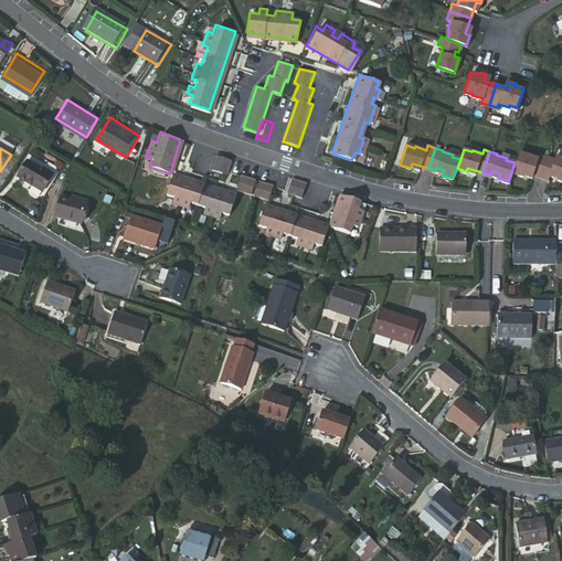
[(515,162),(511,172),(520,175),(522,170),(539,176),(544,155),(537,152),(536,157),(526,154),(525,156),(517,152),(515,162)]
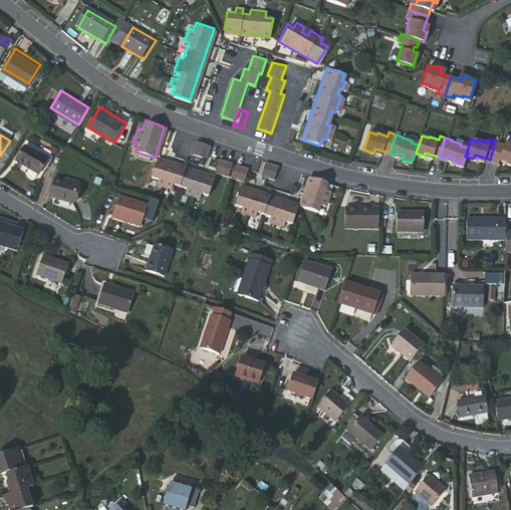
[(495,141),(490,160),(498,162),(499,158),(505,160),(504,162),(510,163),(510,142),(503,140),(502,143),(495,141)]
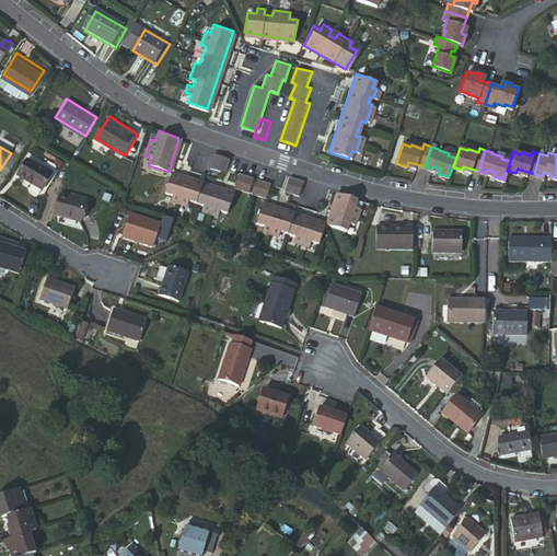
[(211,159),(208,171),(221,174),(225,163),(211,159)]
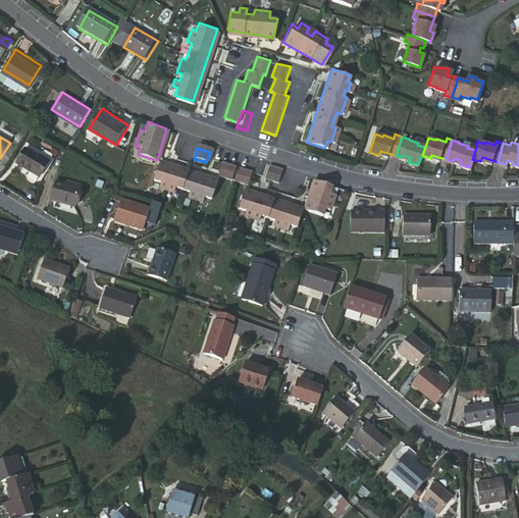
[(52,164),(40,157),(28,149),(19,164),(43,178),(52,164)]
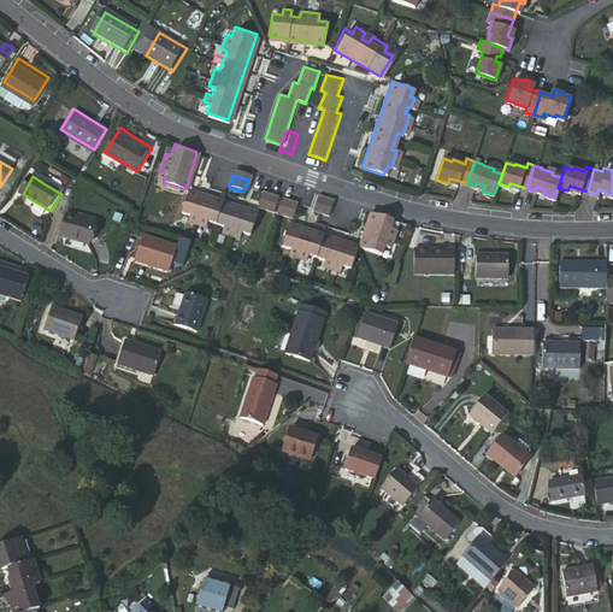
[(51,181),(47,186),(62,194),(64,189),(51,181)]
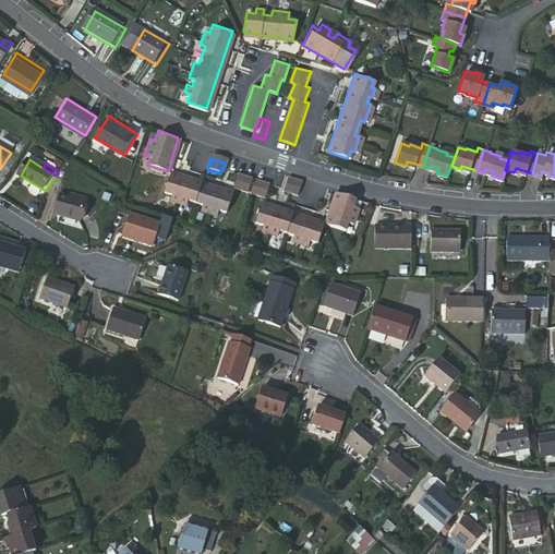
[(238,167),(233,183),(246,187),(252,171),(238,167)]
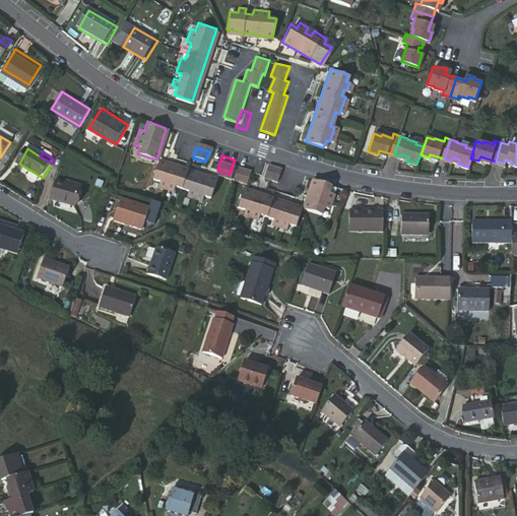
[(157,159),(151,181),(157,182),(155,188),(171,192),(172,186),(187,191),(185,198),(199,203),(201,196),(208,198),(214,179),(157,159)]
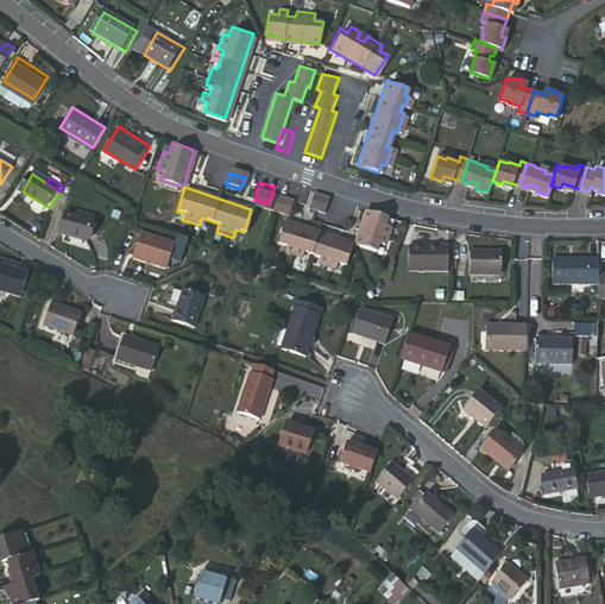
[(278,189),(273,205),(289,211),(295,194),(278,189)]
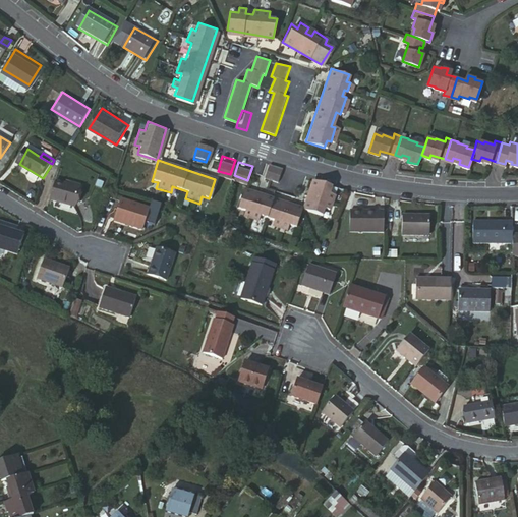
[(278,181),(281,168),(268,163),(263,177),(278,181)]
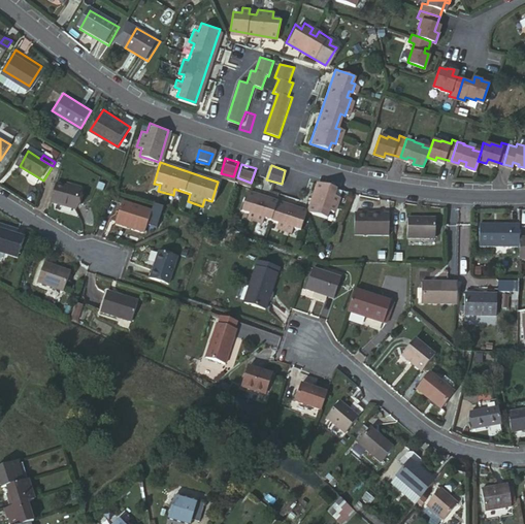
[(81,188),(57,182),(52,202),(75,208),(81,188)]
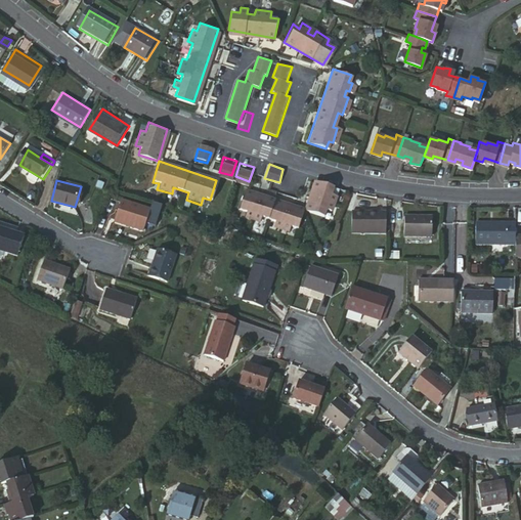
[(332,193),(334,186),(328,184),(314,180),(304,210),(323,217),(326,209),(331,211),(336,196),(332,193)]
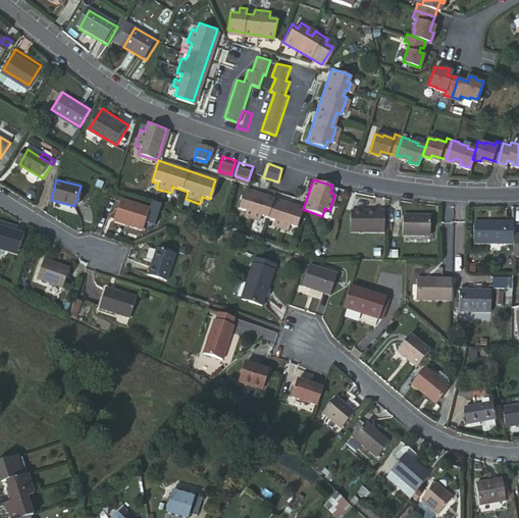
[(242,188),(236,208),(244,210),(241,216),(257,221),(258,214),(272,219),(270,225),(284,230),(288,223),(296,226),(301,208),(242,188)]
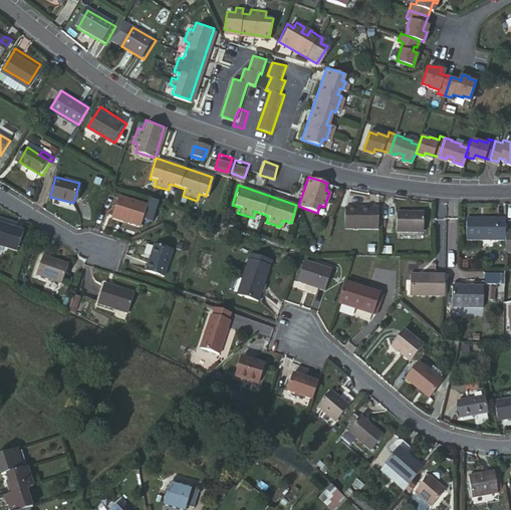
[(141,231),(150,211),(123,198),(114,216),(129,223),(128,225),(141,231)]
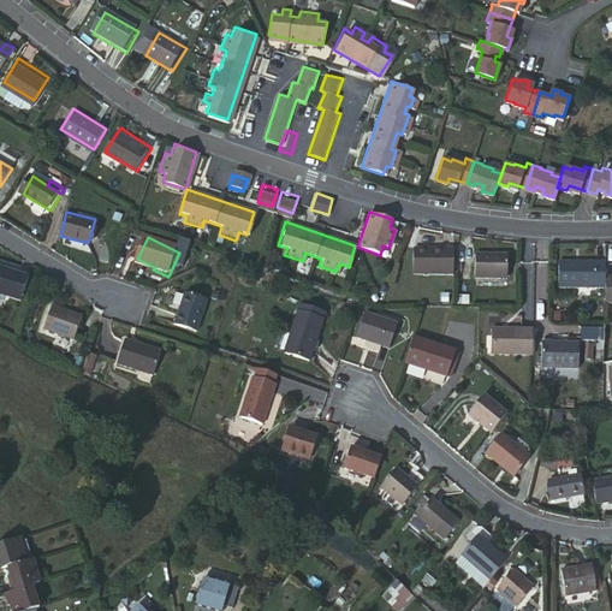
[(453,272),(455,244),(414,244),(413,272),(453,272)]
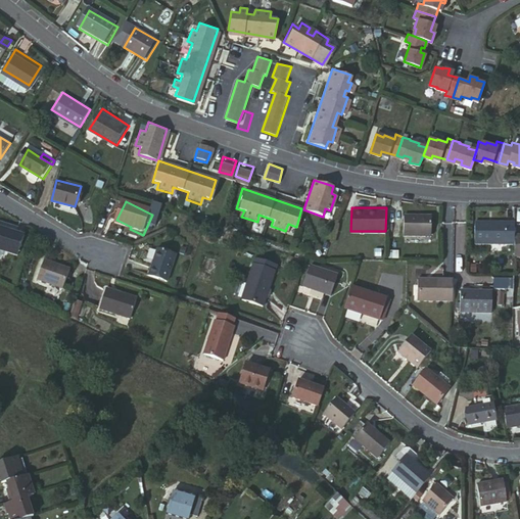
[(403,214),(403,233),(431,234),(432,214),(403,214)]
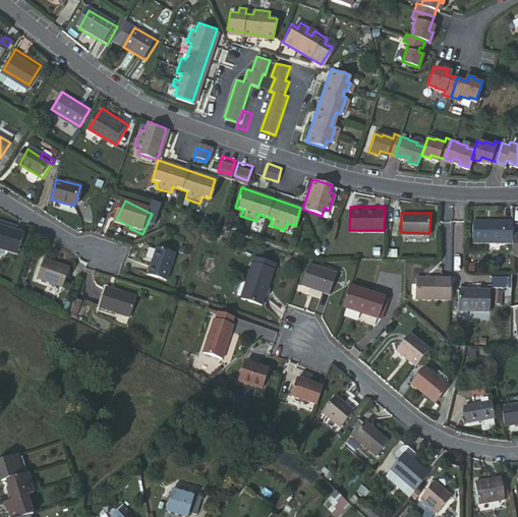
[(0,215),(0,221),(17,231),(20,225),(0,215)]
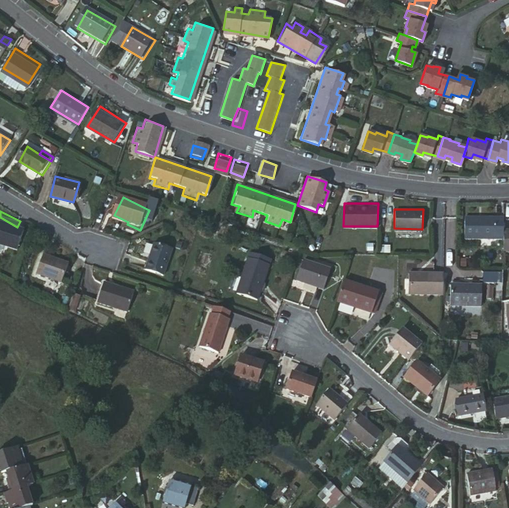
[(504,228),(504,213),(464,213),(464,235),(503,235),(504,228)]
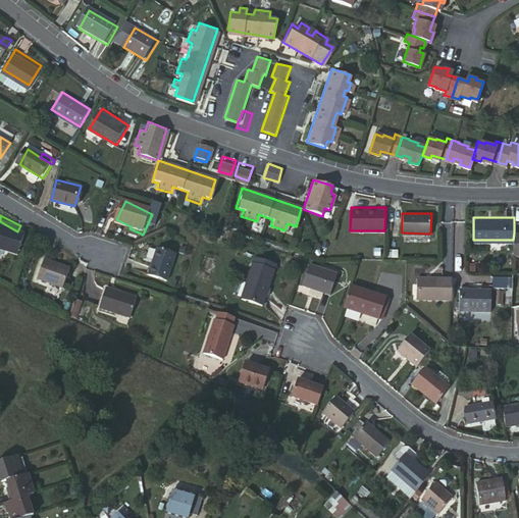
[(17,231),(0,221),(0,247),(16,255),(27,235),(17,231)]
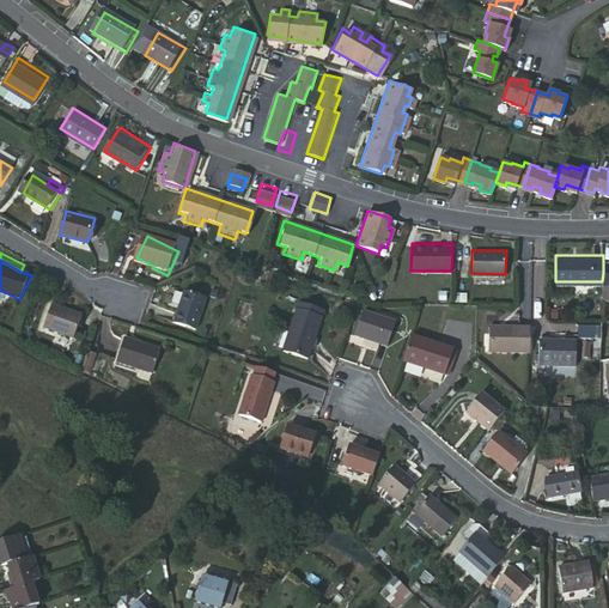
[(188,291),(177,323),(198,330),(208,297),(188,291)]
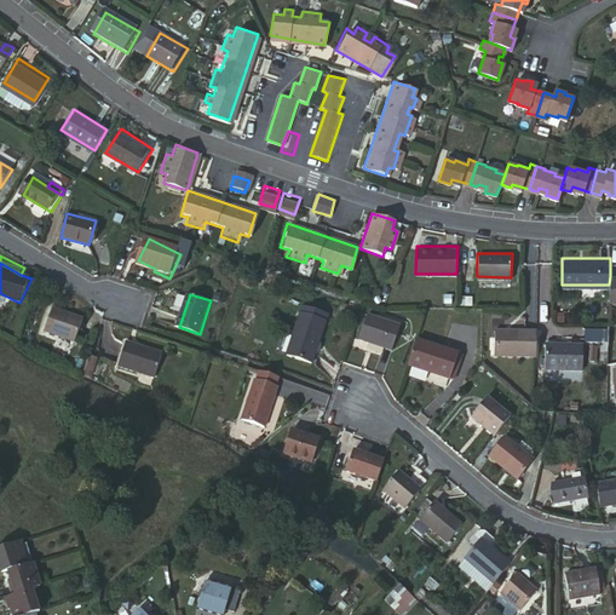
[(308,302),(305,308),(330,317),(333,310),(308,302)]
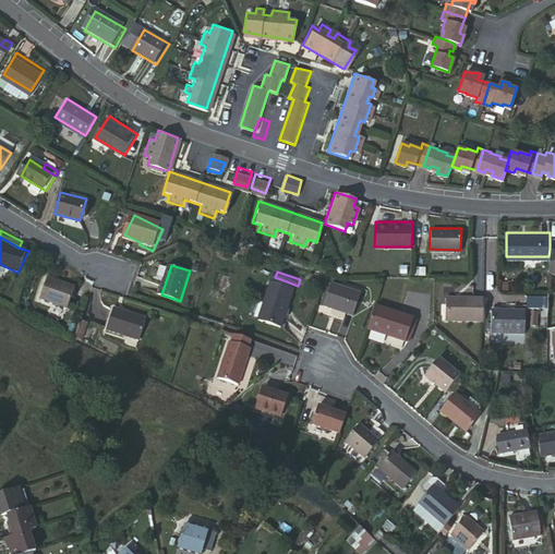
[(53,277),(46,293),(72,306),(81,290),(53,277)]
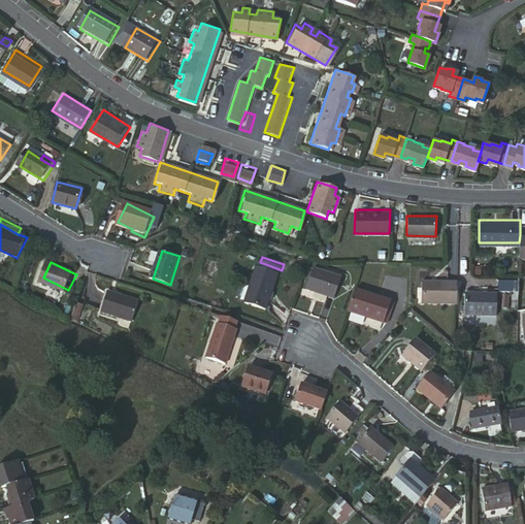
[(282,270),(260,262),(248,300),(269,307),(282,270)]
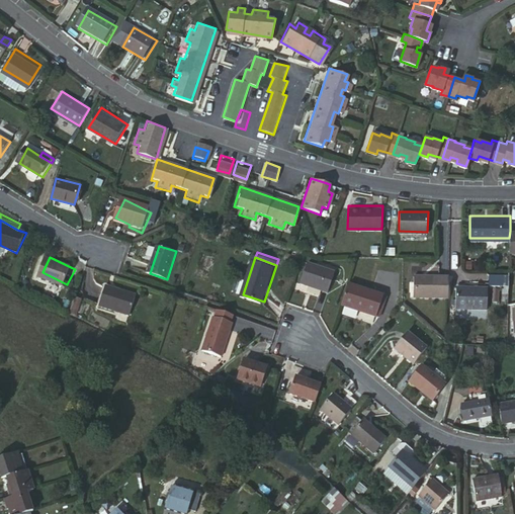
[(310,260),(302,283),(329,291),(336,269),(310,260)]
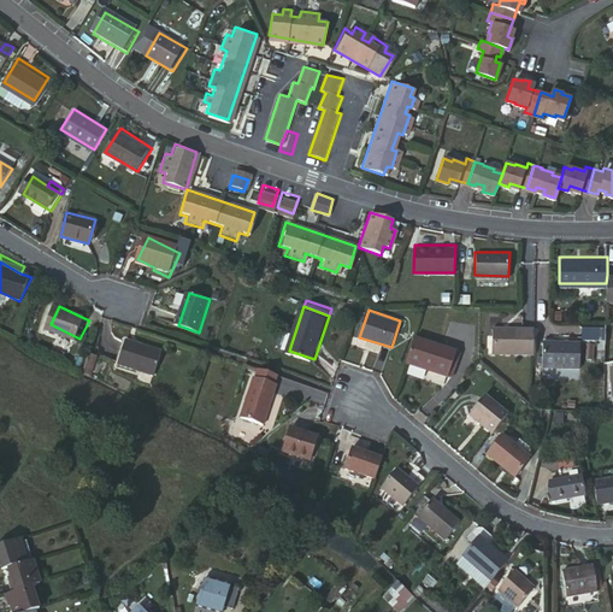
[(584,321),(584,335),(607,335),(607,321),(584,321)]
